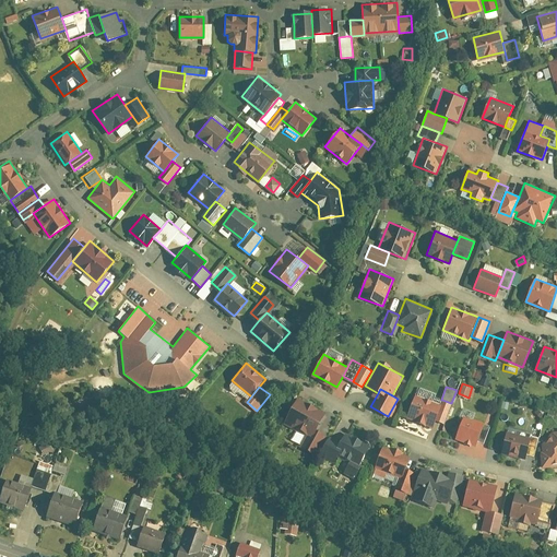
[(406,418),(434,427),(436,421),(441,404),(414,395),(406,418)]
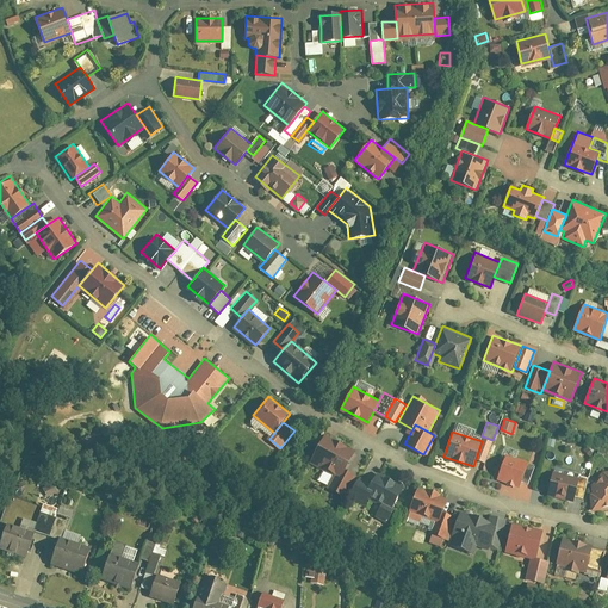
[(346,470),(355,451),(326,435),(311,461),(341,477),(346,470)]
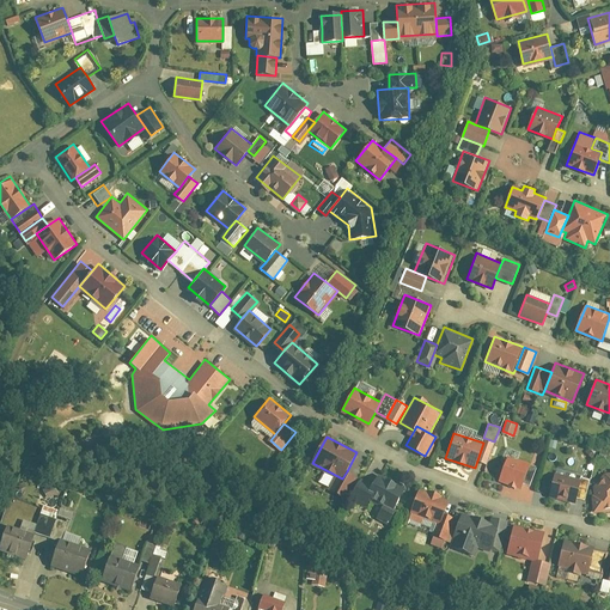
[(483,443),(477,461),(487,464),(494,441),(485,438),(483,443)]
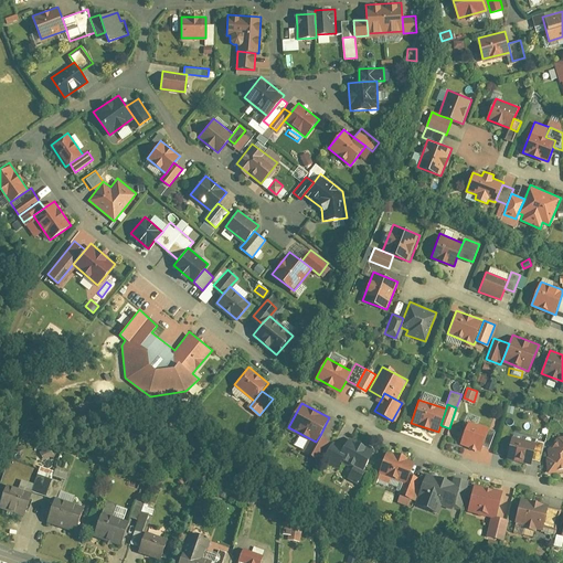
[(460,443),(481,450),(484,444),(489,427),(469,420),(460,443)]
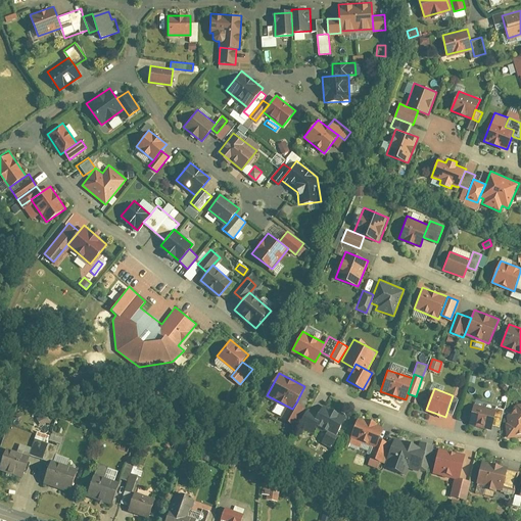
[(459,397),(453,395),(447,411),(453,413),(459,397)]
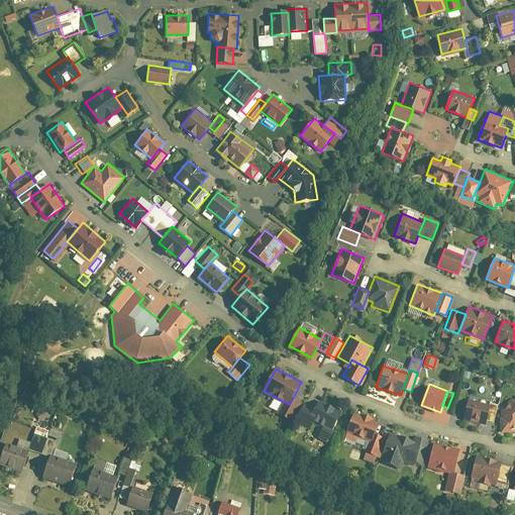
[(284,407),(285,404),(270,398),(267,406),(279,411),(281,405),(284,407)]
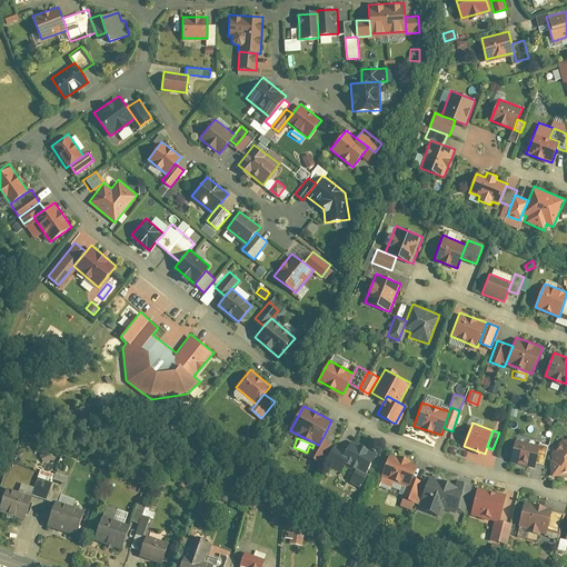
[(336,444),(322,438),(318,445),(312,456),(325,463),(336,444)]
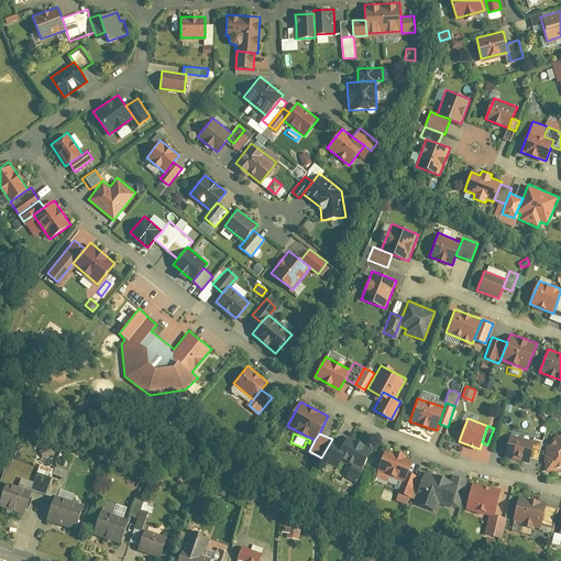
[(560,433),(557,435),(546,446),(547,454),(545,454),(545,470),(560,468),(560,433)]
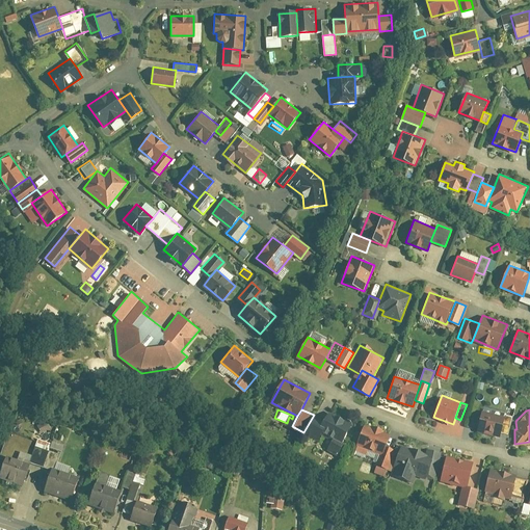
[(478,430),(500,436),(501,432),(505,416),(483,411),(478,430)]
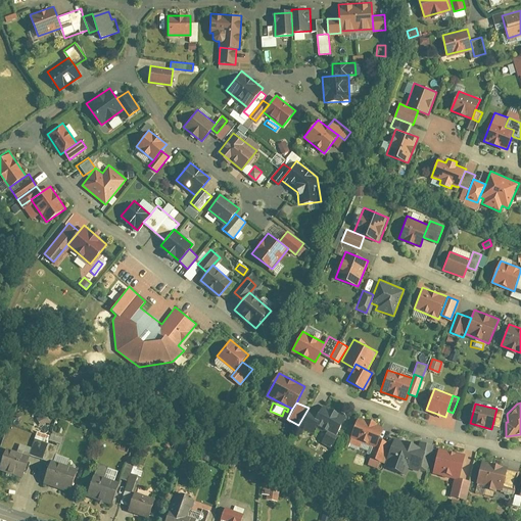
[(335,434),(345,417),(324,405),(319,414),(314,422),(317,424),(328,430),(335,434)]
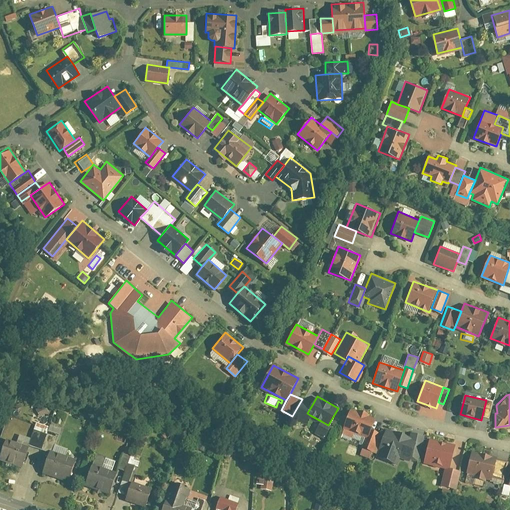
[(486,400),(482,416),(489,418),(494,399),(486,398),(486,400)]
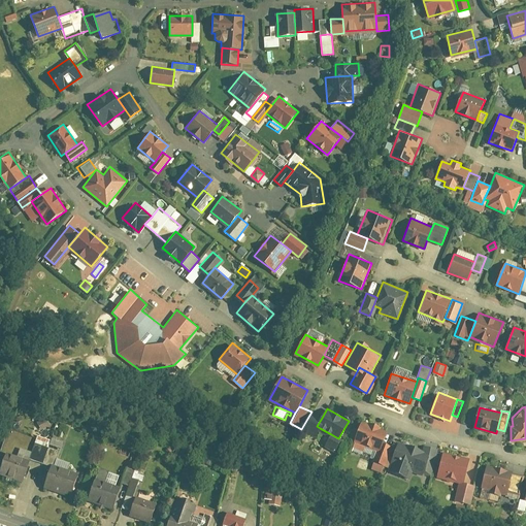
[(316,436),(320,428),(317,426),(322,418),(311,412),(301,429),(316,436)]
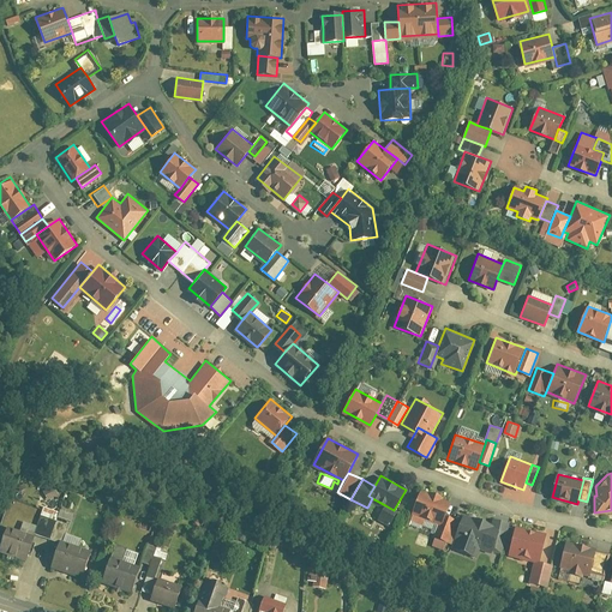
[(445,514),(451,501),(421,490),(413,514),(442,525),(445,514)]
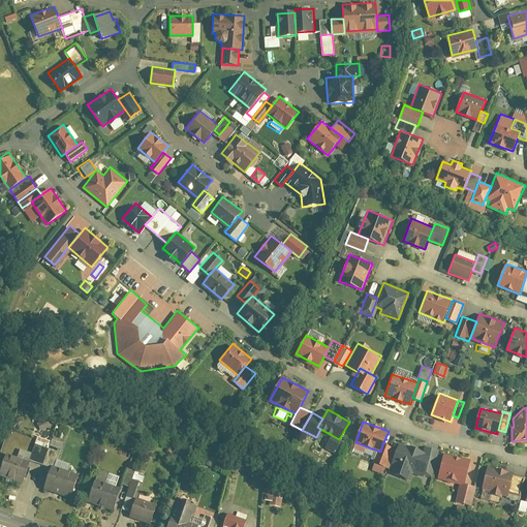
[(339,439),(332,435),(326,444),(337,451),(342,441),(339,439)]
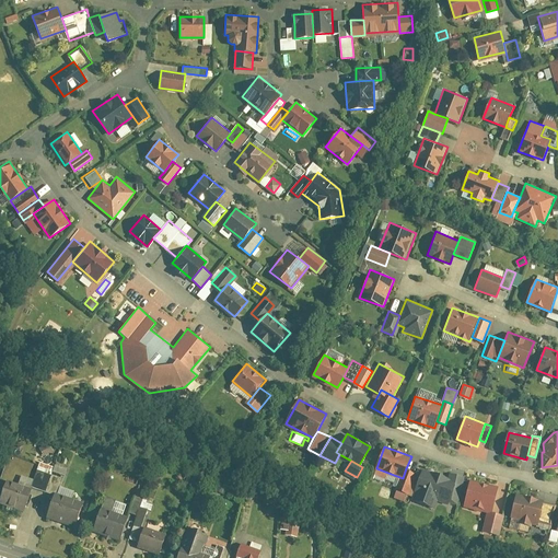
[(448,476),(422,467),(411,499),(434,507),(437,500),(449,504),(451,499),(456,501),(465,476),(450,471),(448,476)]
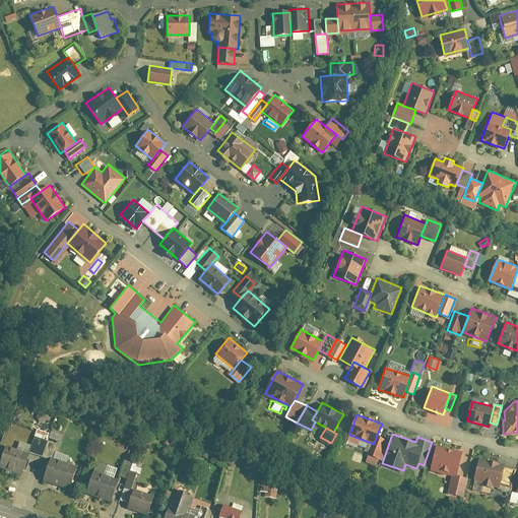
[(386,439),(377,435),(374,444),(370,455),(379,458),(386,439)]
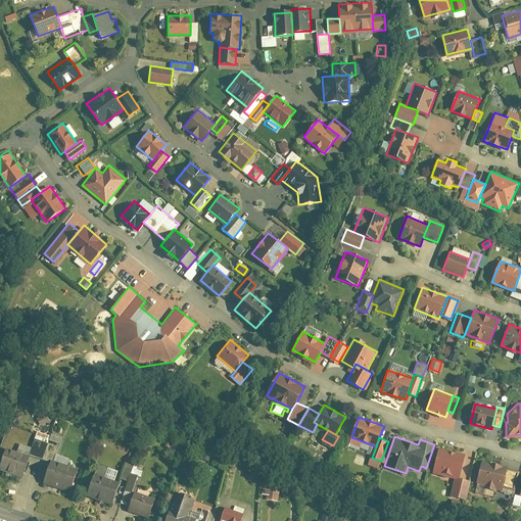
[(28,453),(1,444),(0,447),(0,473),(19,479),(28,453)]
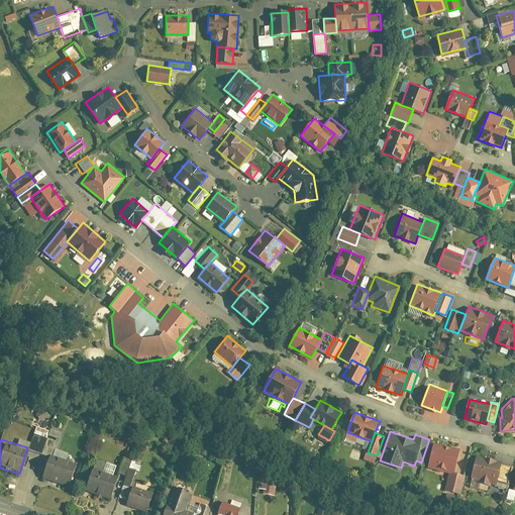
[(454,474),(459,448),(432,442),(426,468),(448,472),(454,474)]
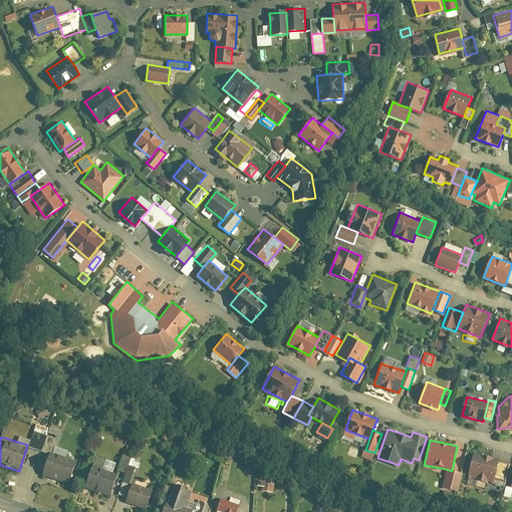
[(468,475),(493,481),(494,478),(498,460),(498,457),(474,452),(468,475)]
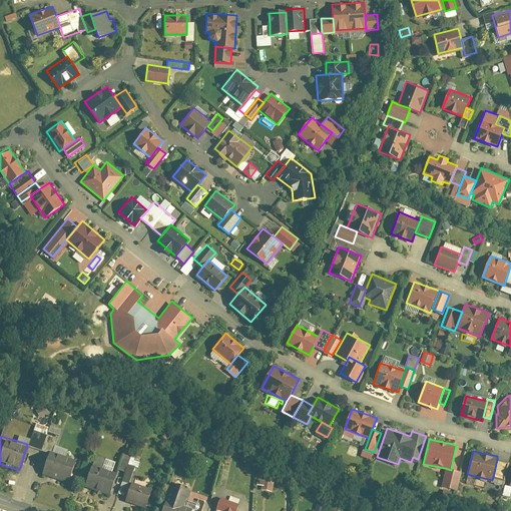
[(73,462),(48,453),(40,476),(65,485),(73,462)]
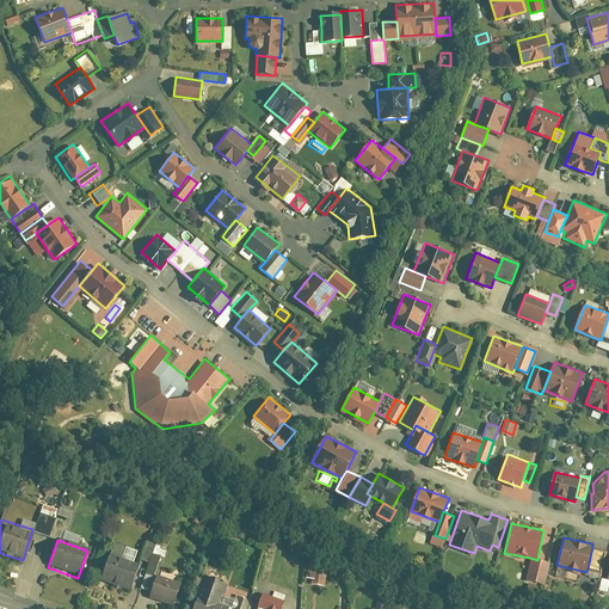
[(607,551),(592,547),(588,568),(602,572),(607,551)]
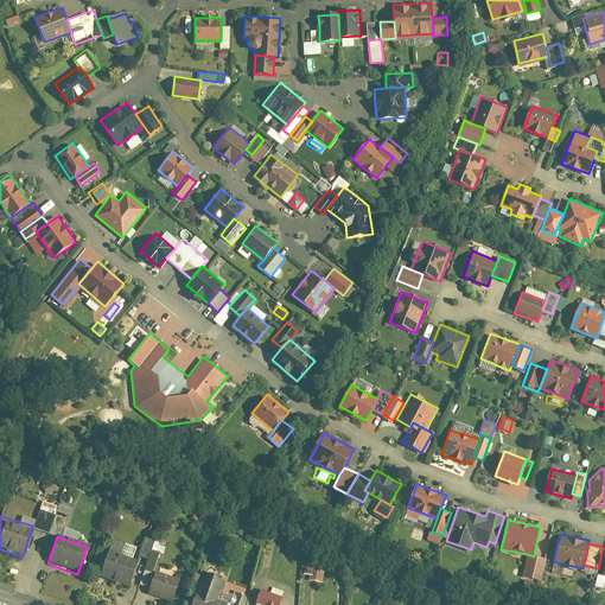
[(139,560),(104,548),(95,575),(129,587),(139,560)]
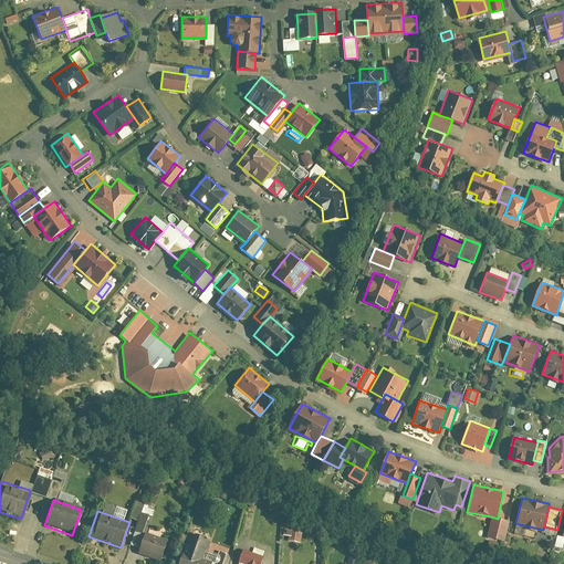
[(498,519),(491,517),(487,538),(504,542),(509,521),(498,519)]
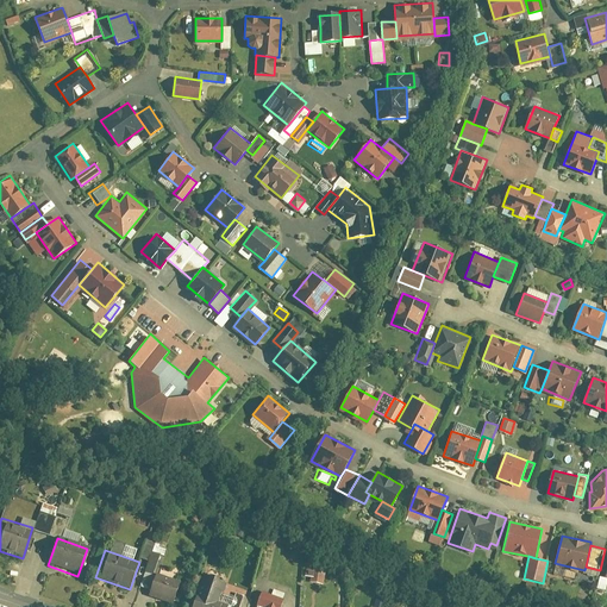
[(310,581),(324,583),(327,559),(307,557),(305,574),(311,575),(310,581)]
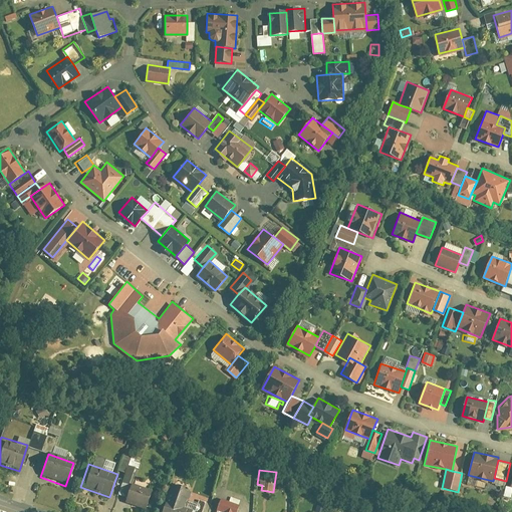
[(154,486),(132,478),(123,501),(146,509),(154,486)]
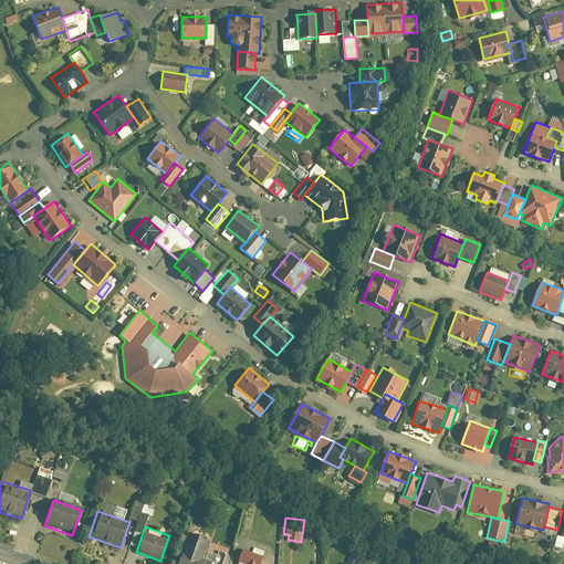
[(200,563),(208,543),(188,536),(178,563),(180,563),(200,563)]
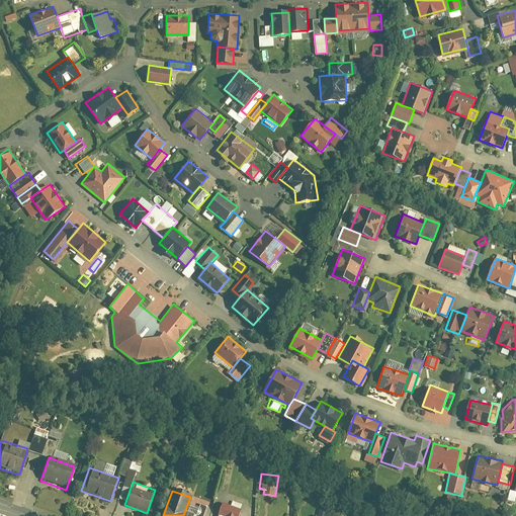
[(238,515),(241,509),(221,502),(216,515),(238,515)]
